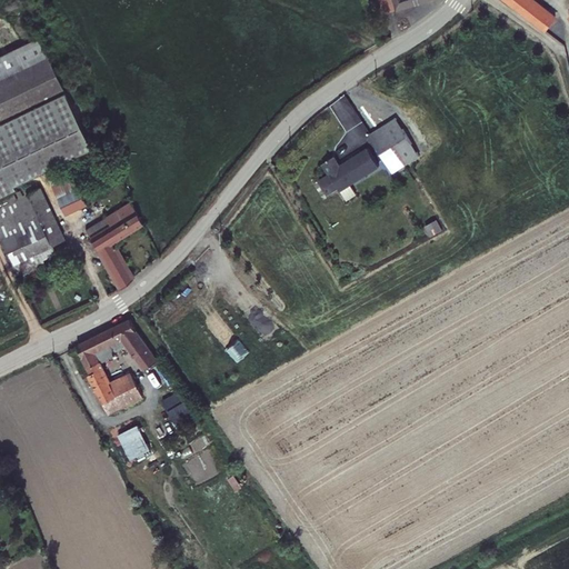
[(378,0),(383,11),(395,8),(396,10),(425,0),(378,0)]
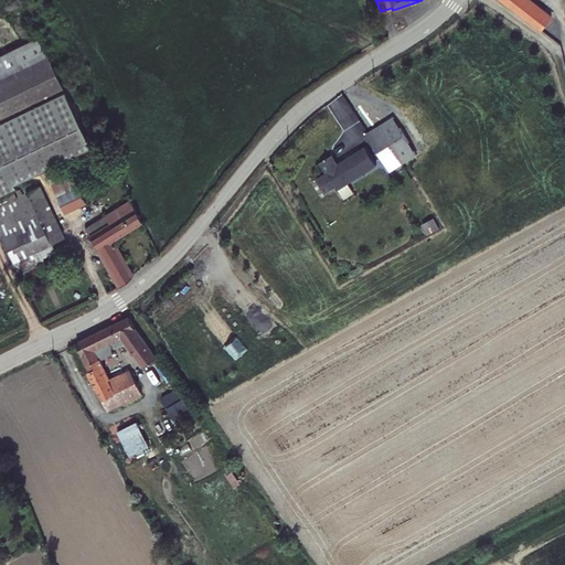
[(554,16),(533,0),(501,0),(542,32),(554,16)]
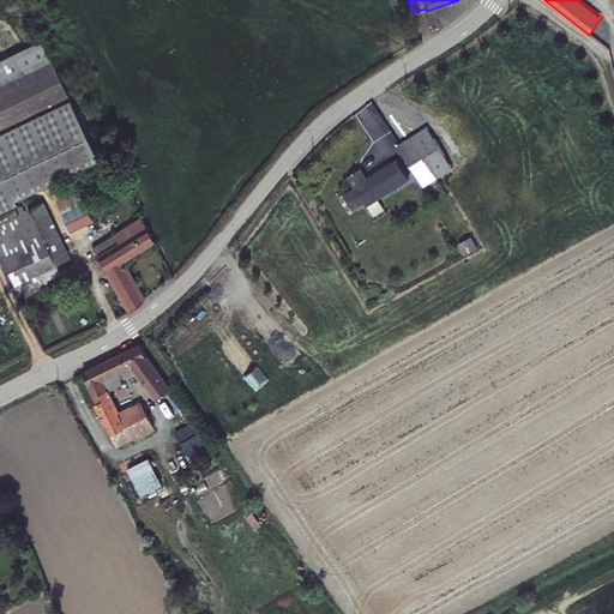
[(98,151),(41,34),(0,53),(0,203),(17,196),(14,192),(98,151)]
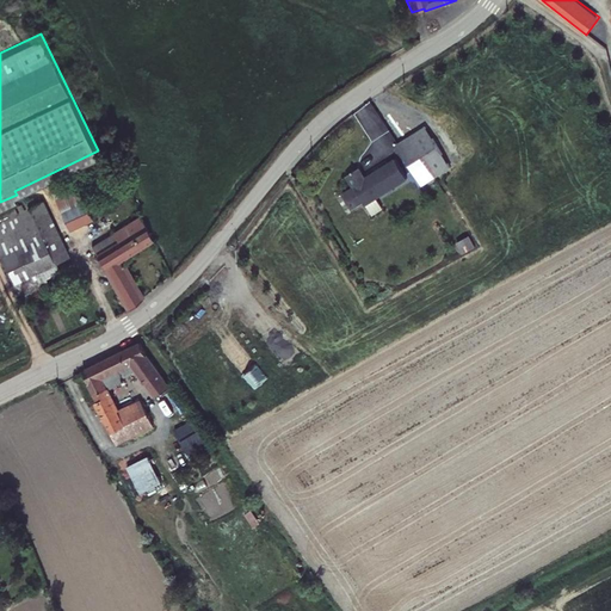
[(451,167),(425,125),(396,144),(414,173),(421,185),(431,178),(451,167)]
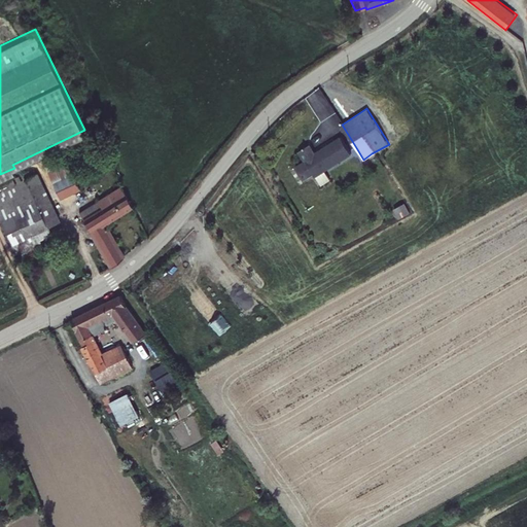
[(325,171),(351,154),(341,136),(315,151),(310,144),(297,151),(304,161),(294,167),(304,180),(313,174),(315,177),(316,177),(325,171)]
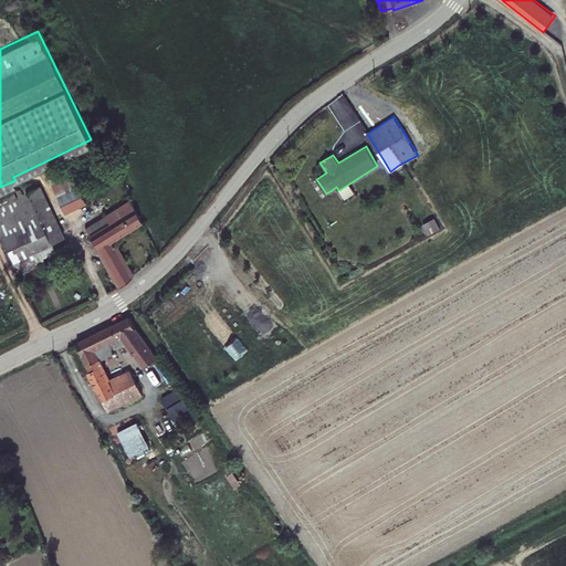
[(73,189),(67,179),(74,177),(69,167),(46,177),(56,197),(73,189)]
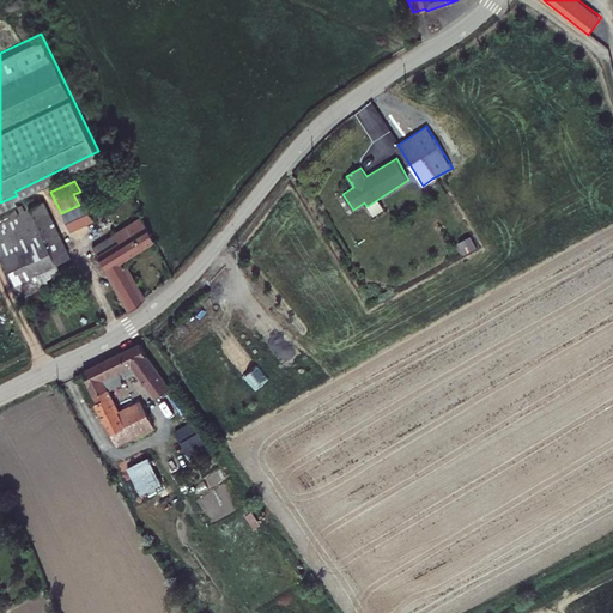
[(113,210),(105,194),(85,202),(80,192),(73,194),(79,205),(61,213),(70,231),(93,220),(91,218),(113,210)]
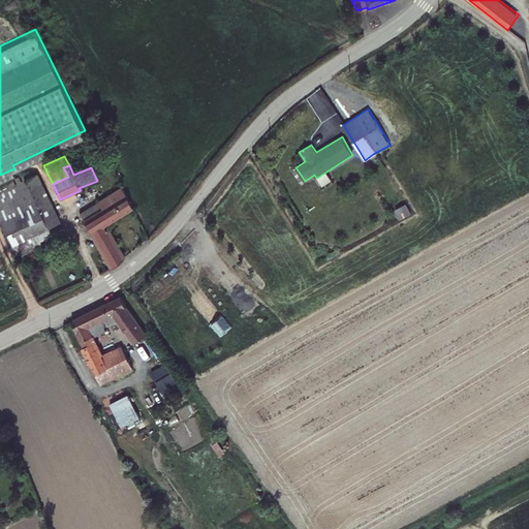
[(37,172),(0,188),(0,219),(16,254),(40,243),(38,237),(51,231),(47,223),(60,222),(37,172)]
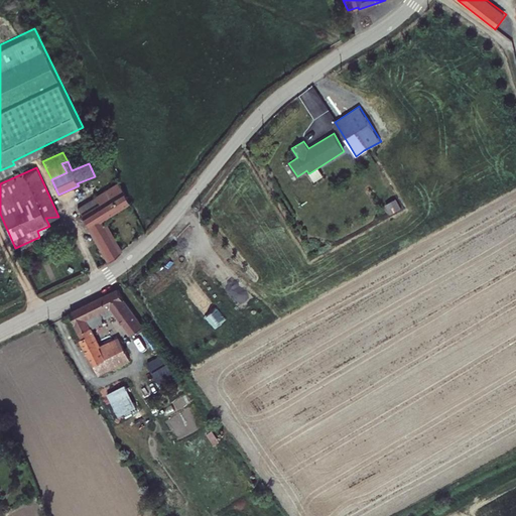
[(318,167),(309,173),(314,181),(324,176),(318,167)]
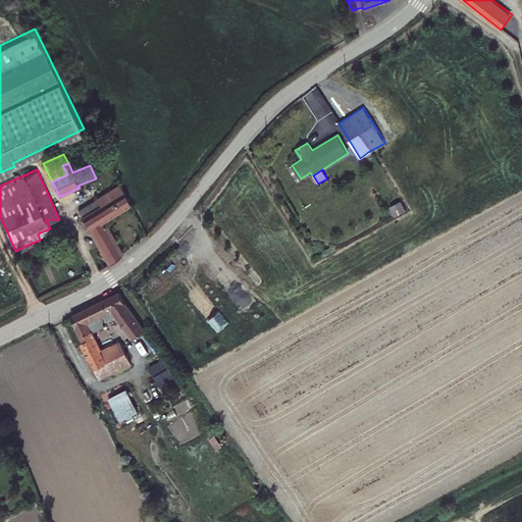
[(103,221),(131,205),(131,204),(118,184),(77,210),(90,229),(89,229),(94,237),(110,264),(110,265),(122,255),(121,254),(103,221)]
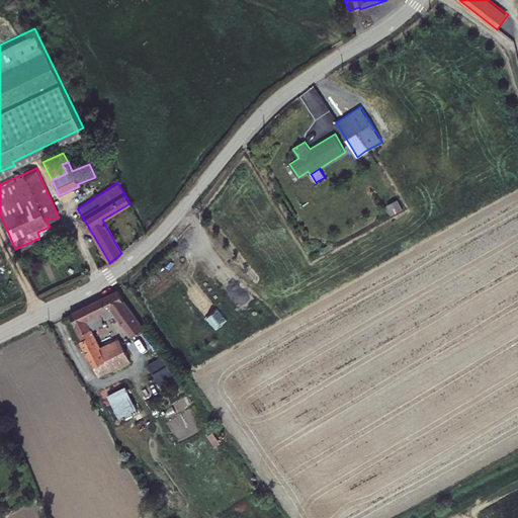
[(120,354),(114,341),(102,347),(94,330),(106,324),(105,321),(114,316),(131,338),(145,329),(124,303),(119,291),(72,315),(84,341),(81,342),(94,367),(120,354)]
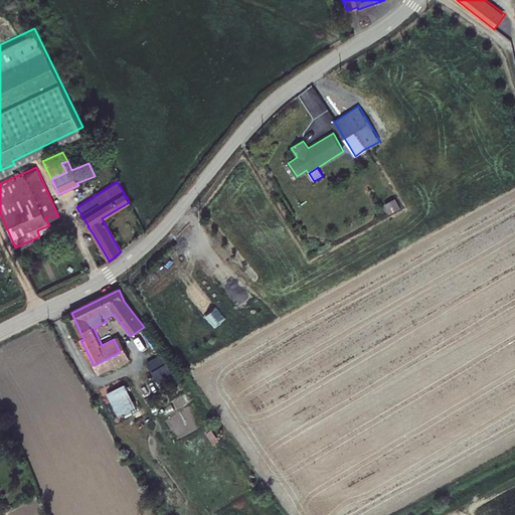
[(125,350),(119,336),(114,339),(120,352),(125,350)]
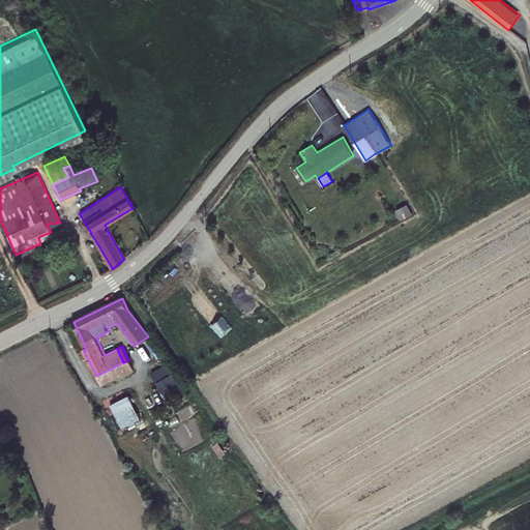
[(100,386),(134,370),(128,360),(123,362),(96,376),(100,386)]
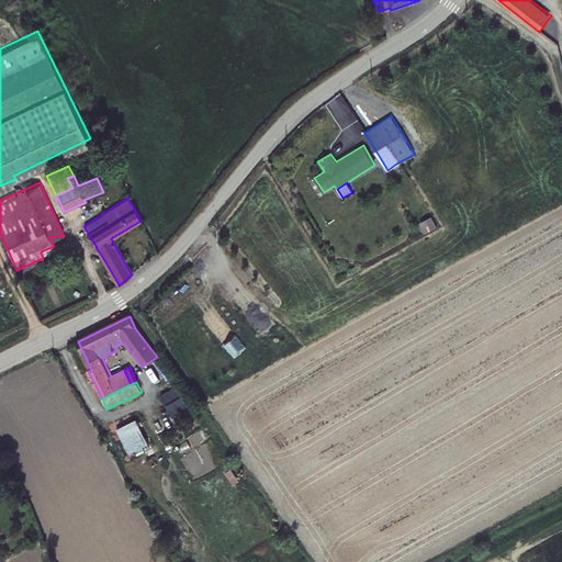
[(149,444),(132,419),(114,431),(130,454),(149,444)]
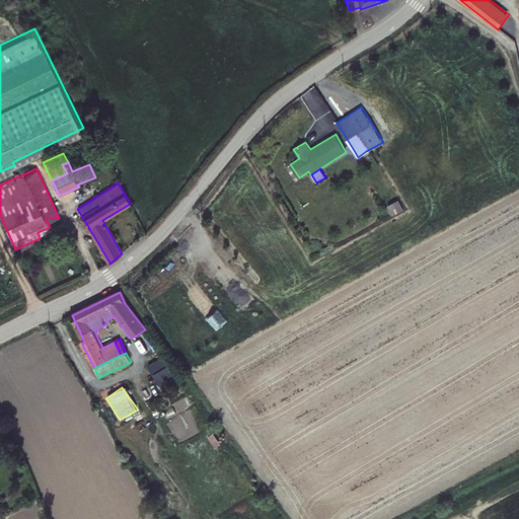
[(173,432),(170,426),(162,430),(165,436),(173,432)]
